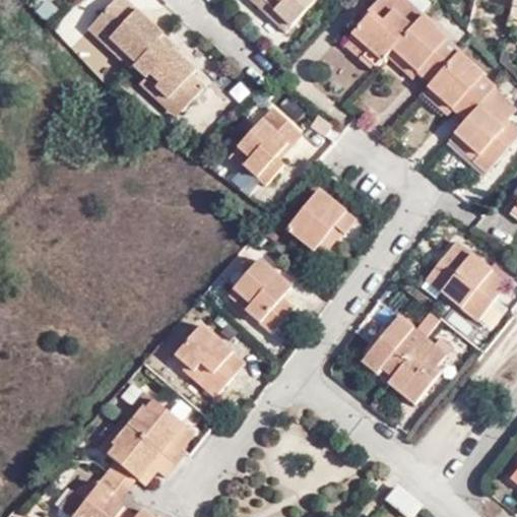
[(113,54),(127,68),(131,65),(160,34),(125,0),(111,0),(90,22),(118,49),(113,54)]
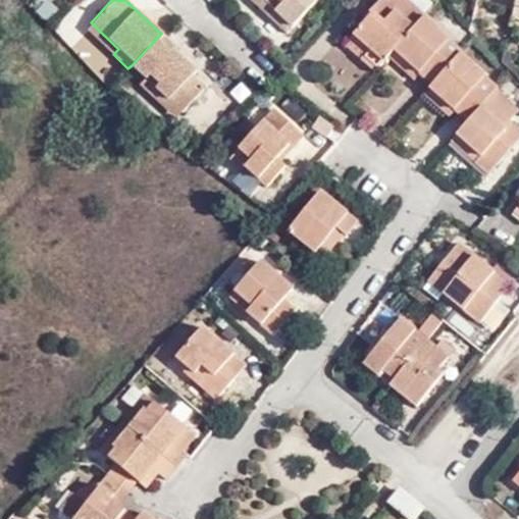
[(263,0),(291,26),(313,0),(251,0),(256,4),(259,0),(263,0)]
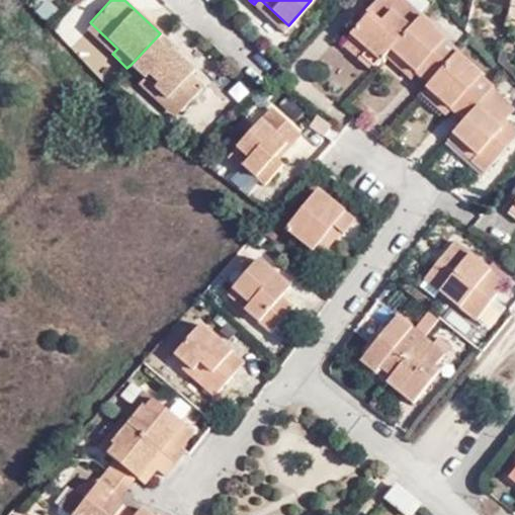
[(282,30),(288,25),(261,0),(257,0),(254,4),(282,30)]
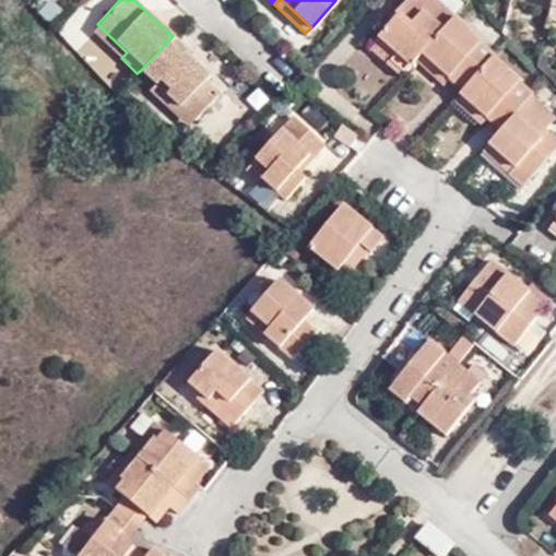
[(420,50),(452,14),(436,0),(401,0),(392,11),(394,13),(376,34),(392,49),(383,61),(399,73),(413,57),(420,50)]
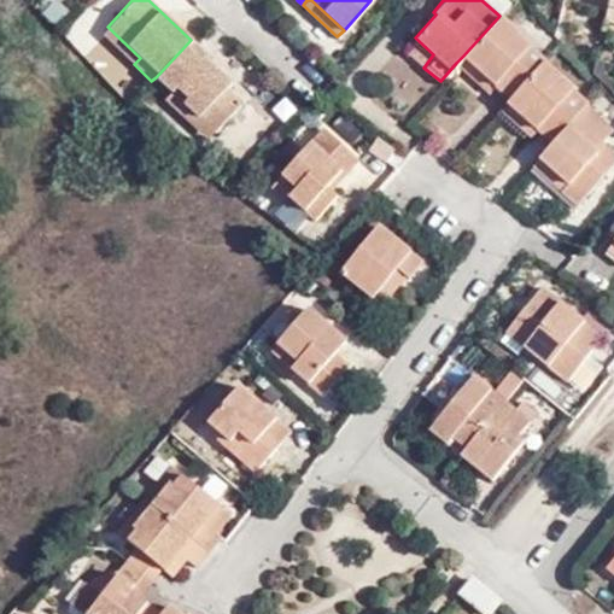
[(607,0),(603,17),(613,18),(613,0),(607,0)]
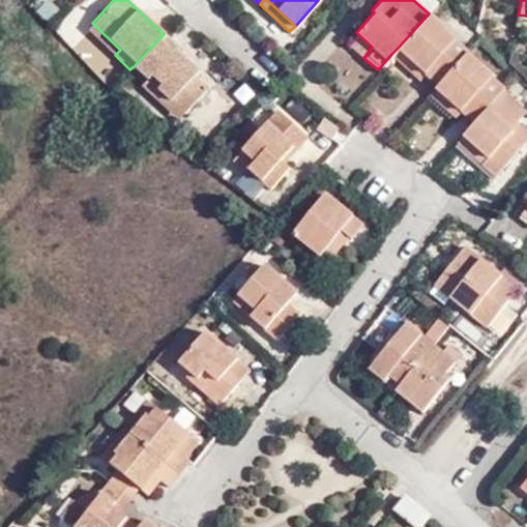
[(443,27),(429,13),(398,48),(423,72),(436,83),(464,51),(466,50),(441,28),(443,27)]
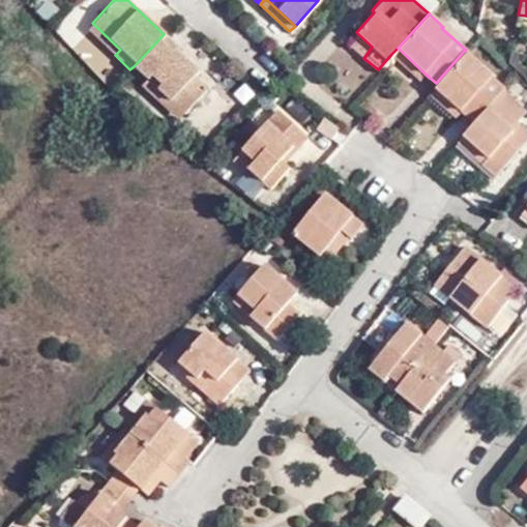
[(87,28),(115,55),(120,50),(92,23),(87,28)]
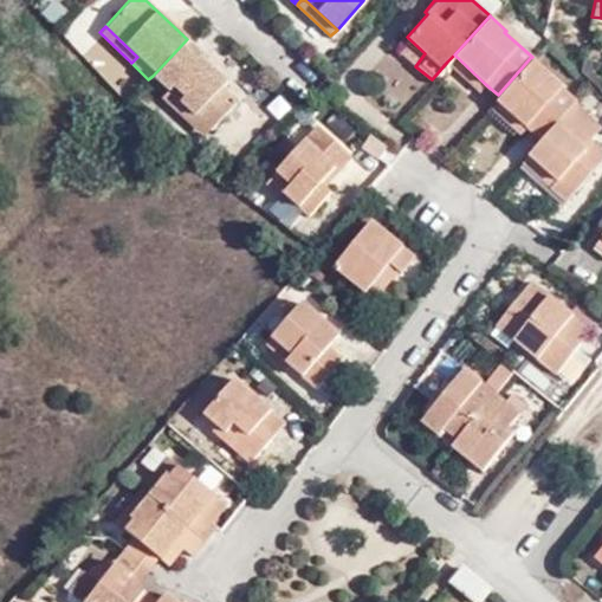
[(396,49),(415,66),(425,53),(407,37),(396,49)]
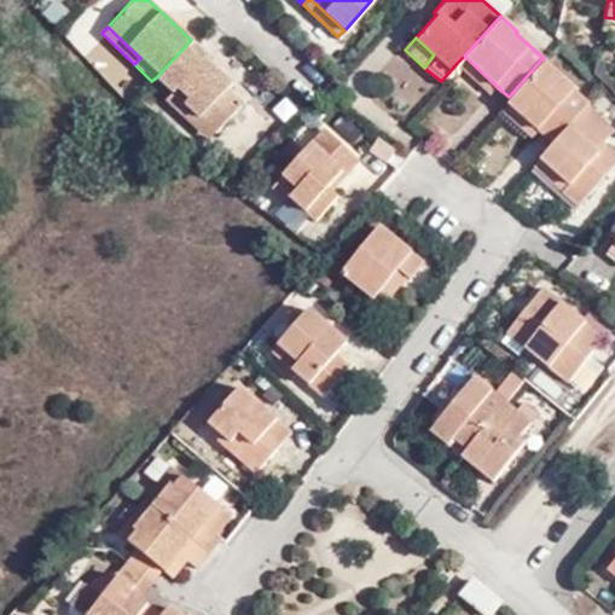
[(191,40),(156,77),(170,91),(164,98),(184,116),(190,110),(213,132),(241,103),(225,88),(230,82),(203,56),(206,53),(191,40)]
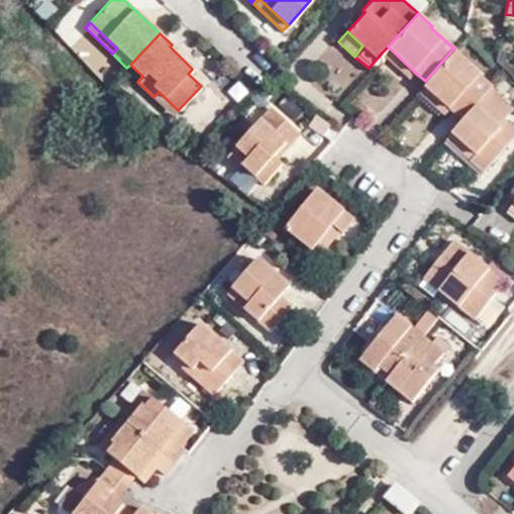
[(388,46),(382,53),(408,76),(413,71),(388,46)]
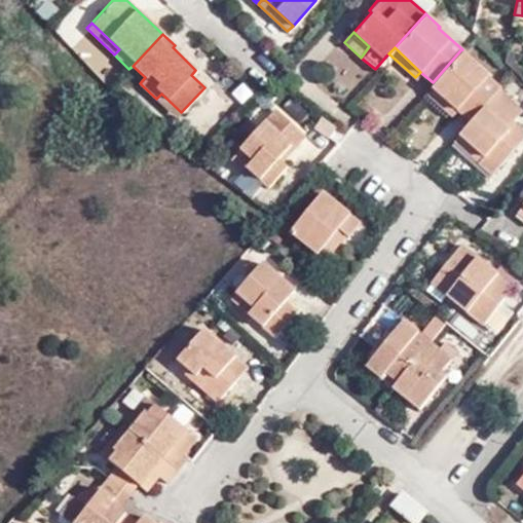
[(430,85),(455,109),(469,121),(497,87),(499,86),(475,65),(476,64),(460,50),(433,82),(430,85)]
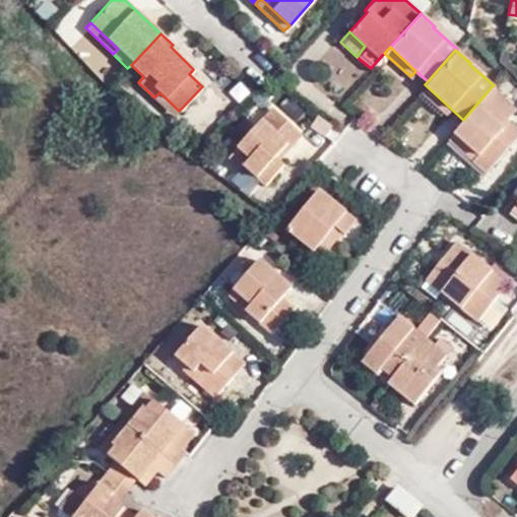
[(425,84),(419,90),(445,114),(450,108),(425,84)]
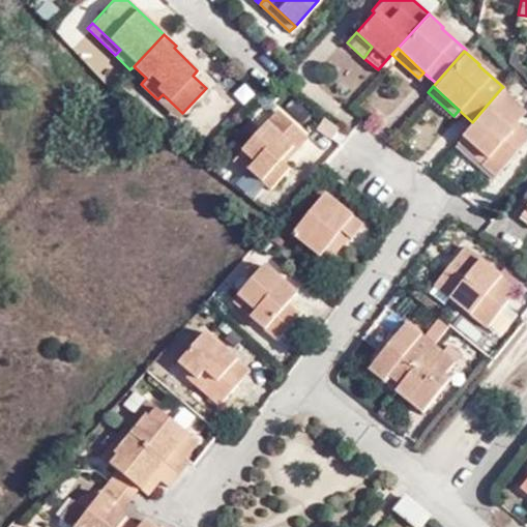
[(485,156),(479,162),(478,163),(493,175),(526,135),(526,132),(515,121),(525,109),(501,88),(472,122),(461,135),(485,156)]
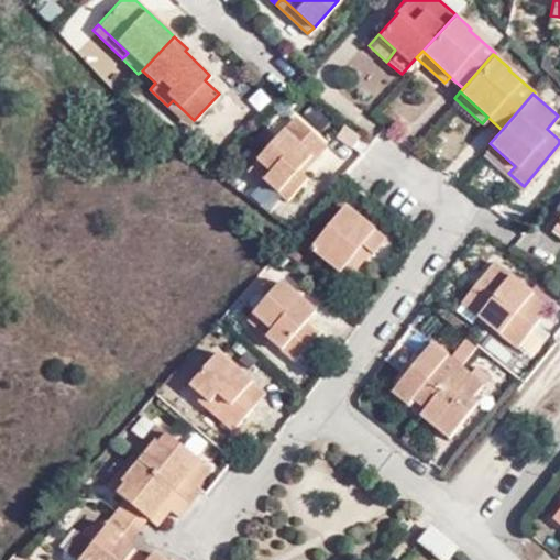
[(188,125),(194,120),(173,100),(167,106),(188,125)]
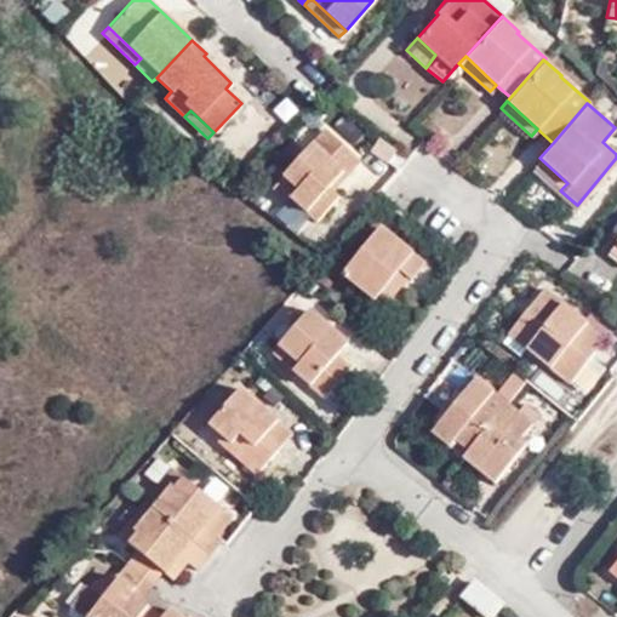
[(293,189),(287,196),(314,221),(337,195),(331,189),(327,187),(341,170),(344,173),(359,158),(324,127),(279,176),(293,189)]
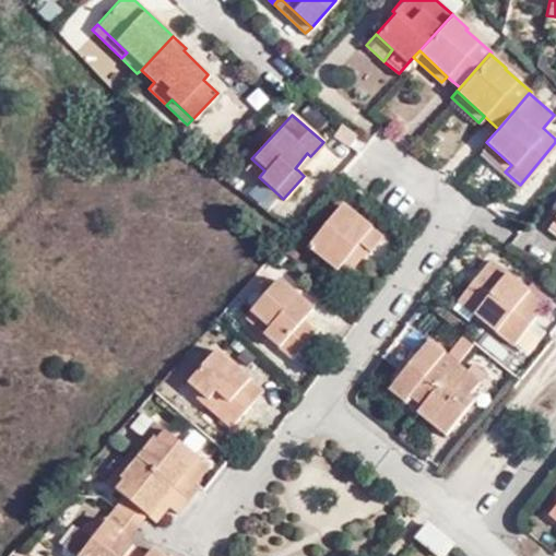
[(486,142),(481,148),(506,170),(511,165),(486,142)]
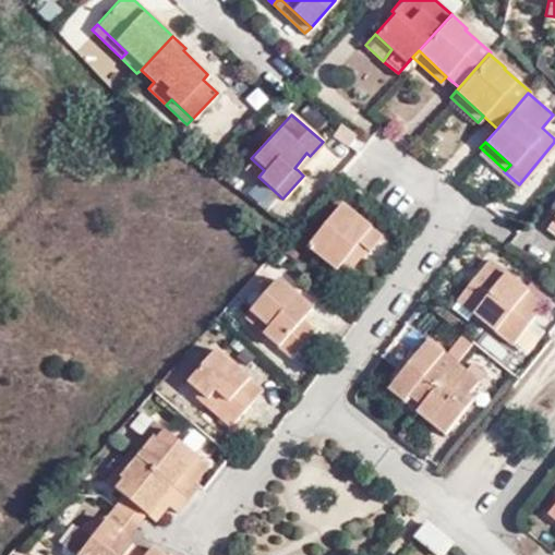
[(294,168),(298,170),(310,156),(306,153),(294,168)]
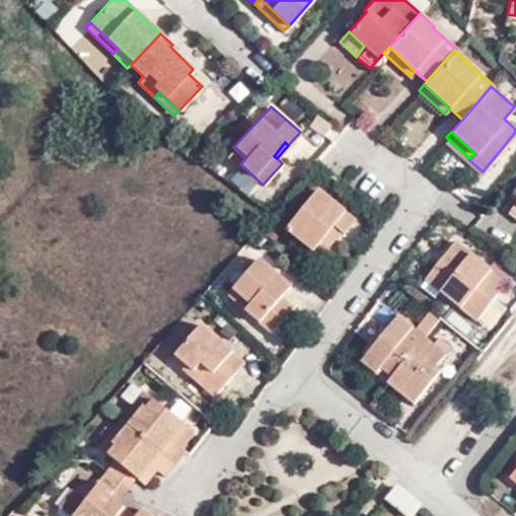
[(238,166),(240,164),(245,158),(233,147),(225,156),(238,166)]
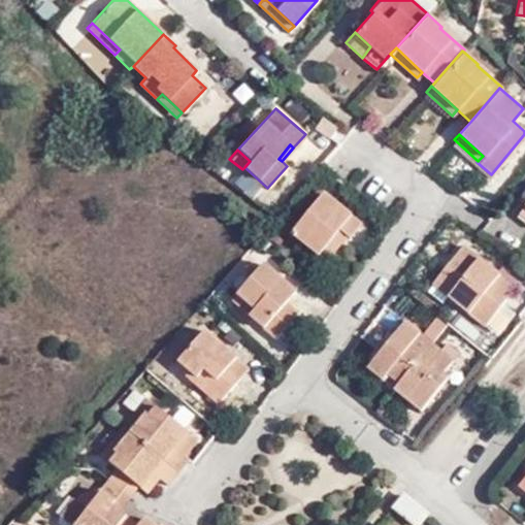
[(337,228),(345,234),(348,236),(359,222),(322,192),(288,232),(317,255),(337,228)]
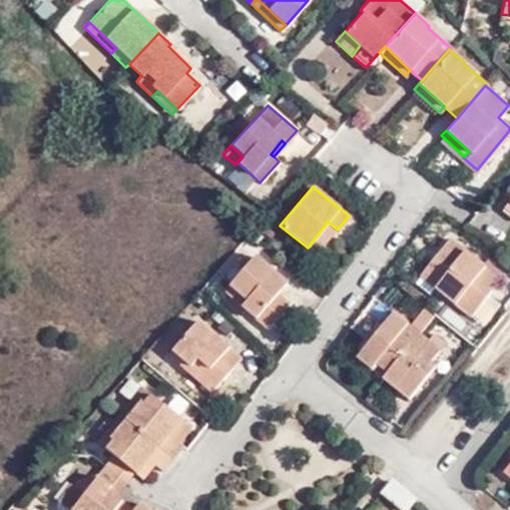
[(314,252),(335,227),(328,221),(308,247),(314,252)]
